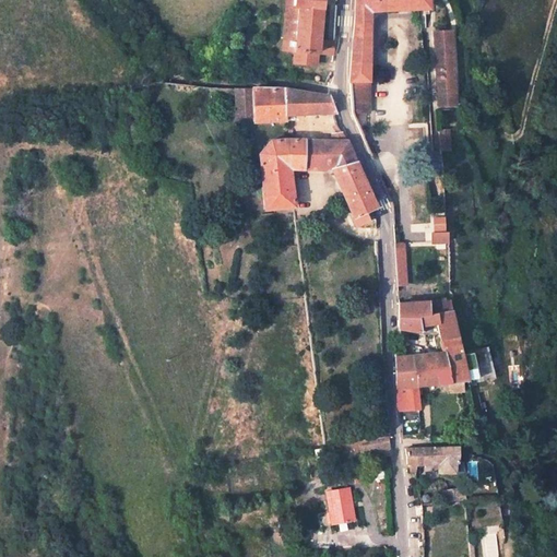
[(289,0),(285,45),(298,46),(297,58),(321,60),(323,48),(336,49),(338,38),(322,37),(326,0),(289,0)]
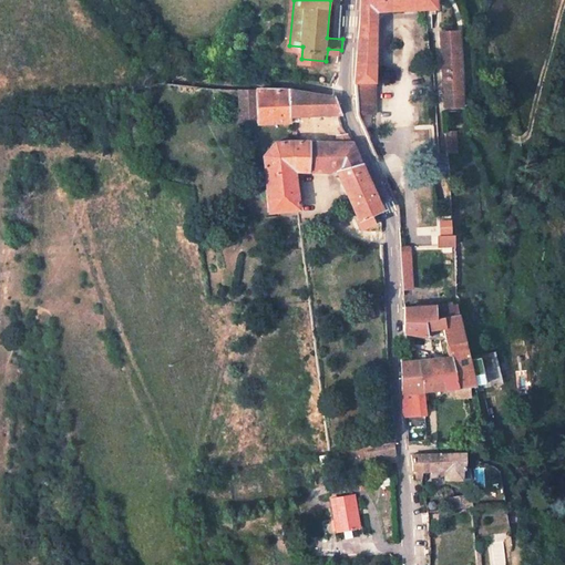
[(363,0),(361,38),(361,42),(359,112),(371,140),(379,137),(379,6),(430,3),(437,3),(437,0),(363,0)]
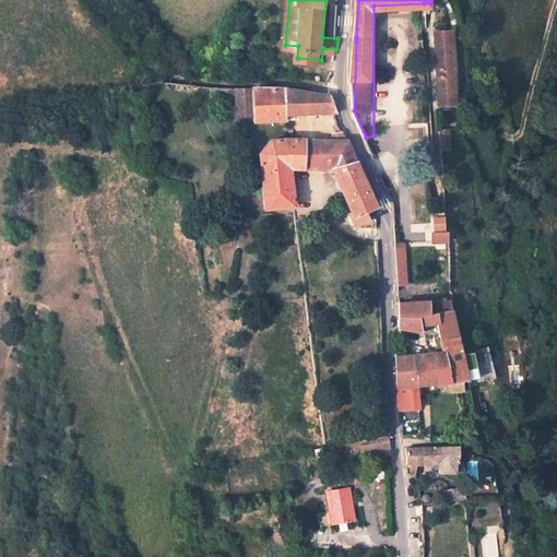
[(454,28),(437,30),(439,103),(457,103),(454,28)]
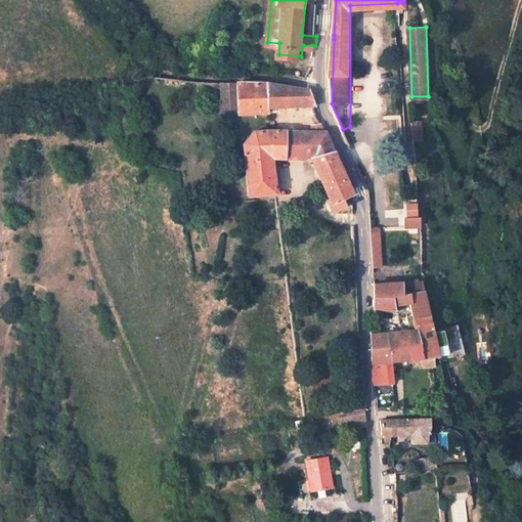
[(278,83),(212,82),(213,106),(240,107),(240,115),(267,114),(267,106),(314,106),(314,107),(317,105),(309,88),(278,83)]
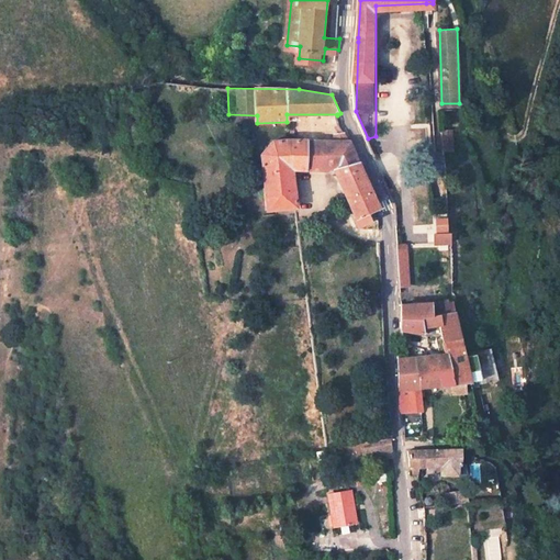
[(260,152),(262,209),(291,208),(291,168),(339,169),(356,199),(353,201),(359,215),(381,206),(351,140),(349,140),(344,130),(335,130),(335,141),(267,141),(260,152)]
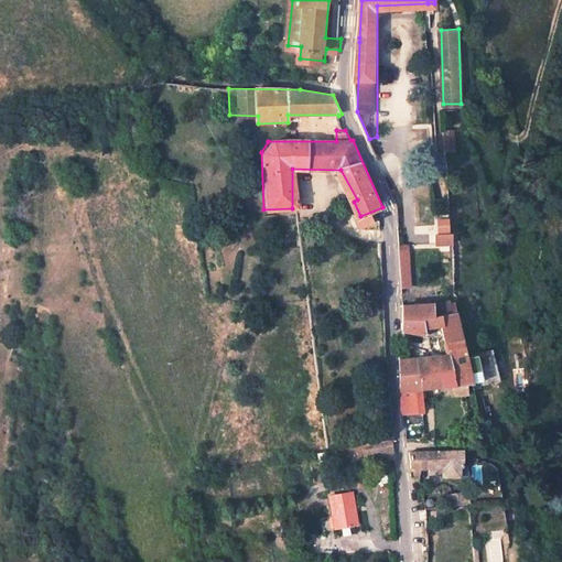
[(443,130),(432,131),(433,150),(444,150),(443,130)]
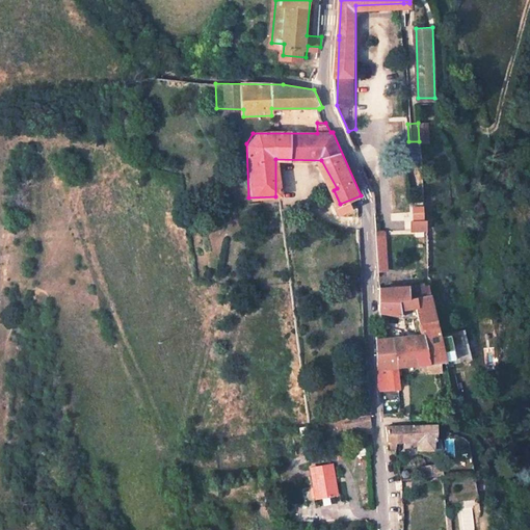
[(399,227),(399,214),(399,212),(376,215),(376,229),(387,228),(399,227)]
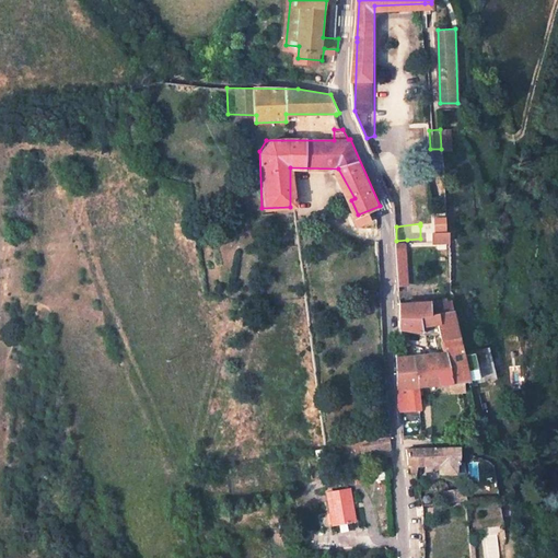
[(420,239),(434,237),(433,224),(420,225),(420,239)]
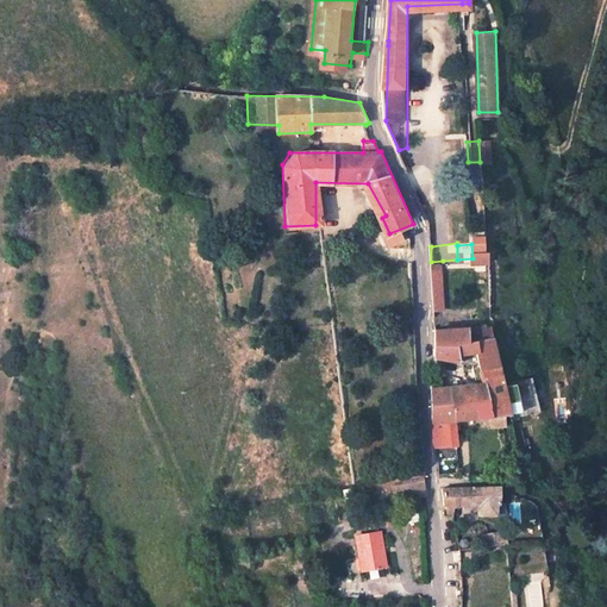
[(433,307),(446,306),(443,261),(431,262),(433,307)]
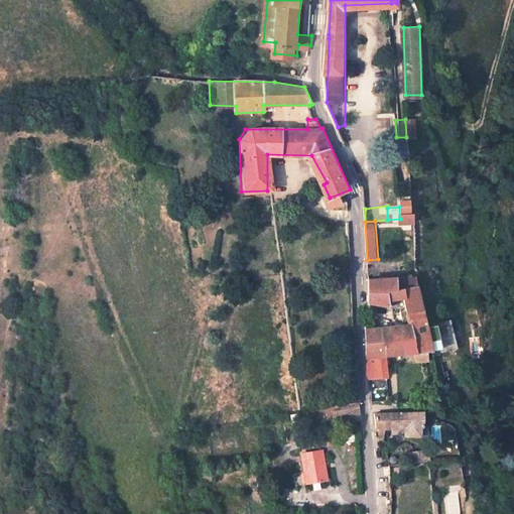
[(415,274),(404,275),(406,286),(402,287),(405,302),(407,312),(424,311),(415,274)]
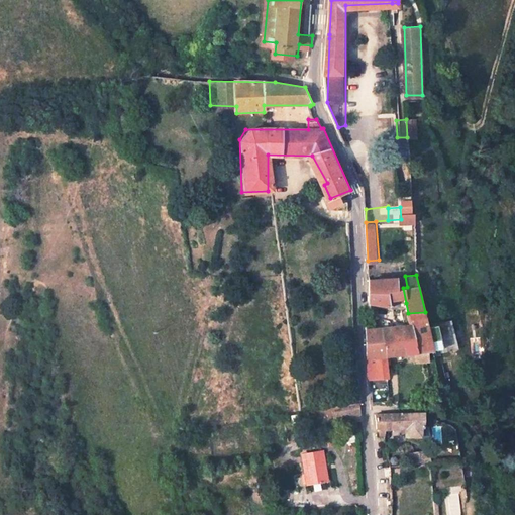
[(399,289),(396,276),(369,279),(371,301),(390,302),(388,290),(399,289)]
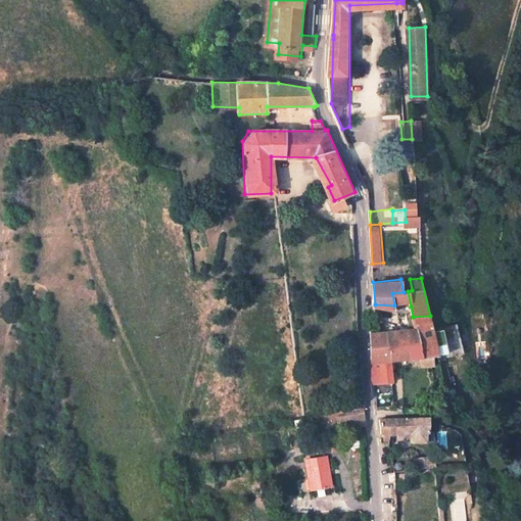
[(412,290),(410,279),(401,281),(404,292),(408,291),(412,290)]
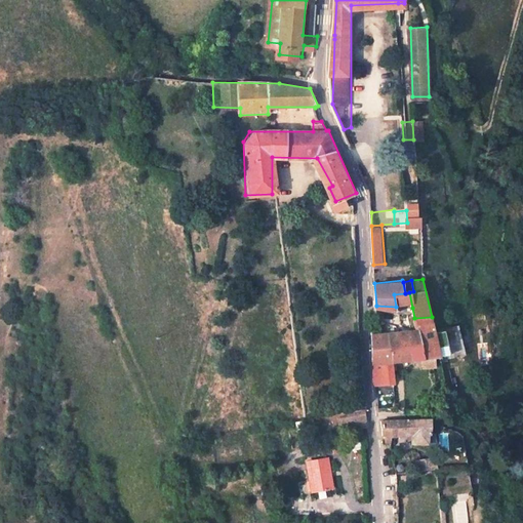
[(414,318),(417,329),(424,359),(443,356),(432,317),(414,318)]
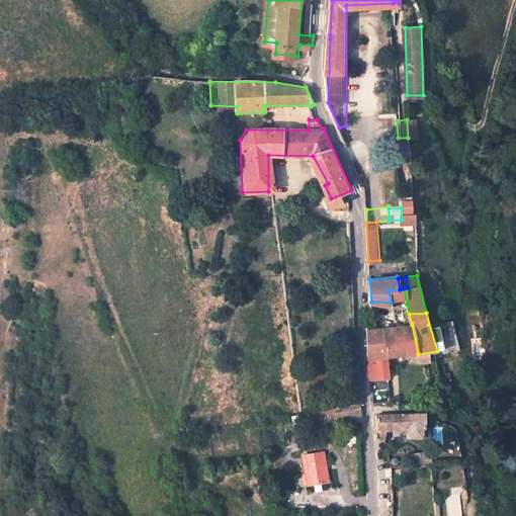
[(388,356),(418,354),(412,325),(395,326),(397,343),(387,346),(388,356)]
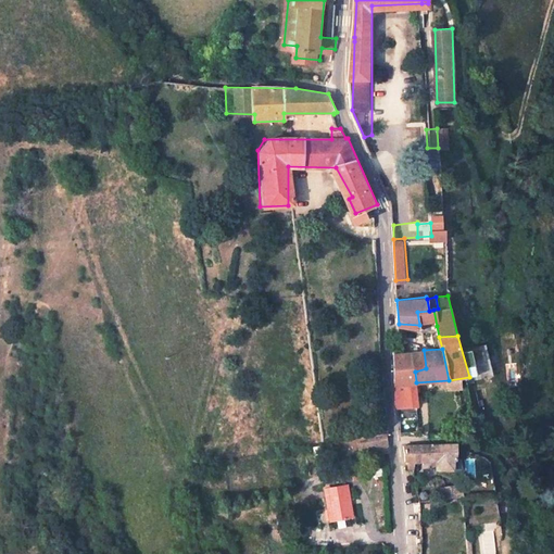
[(426,368),(424,350),(412,351),(415,372),(426,368)]
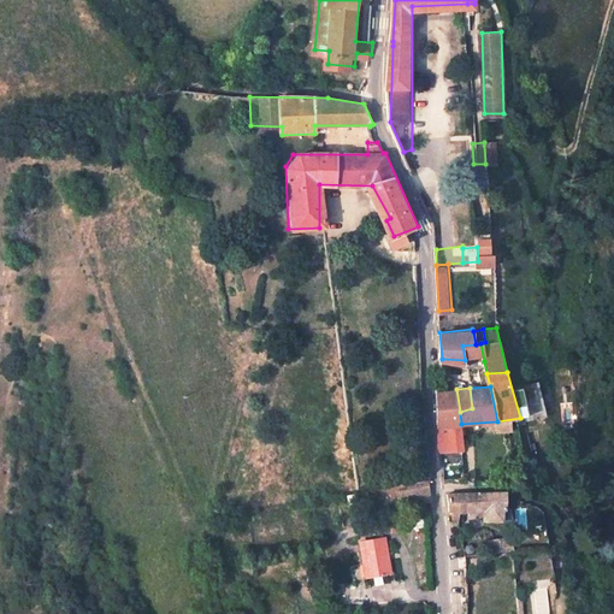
[(438,454),(443,453),(464,449),(461,424),(460,412),(456,389),(436,393),(438,454)]
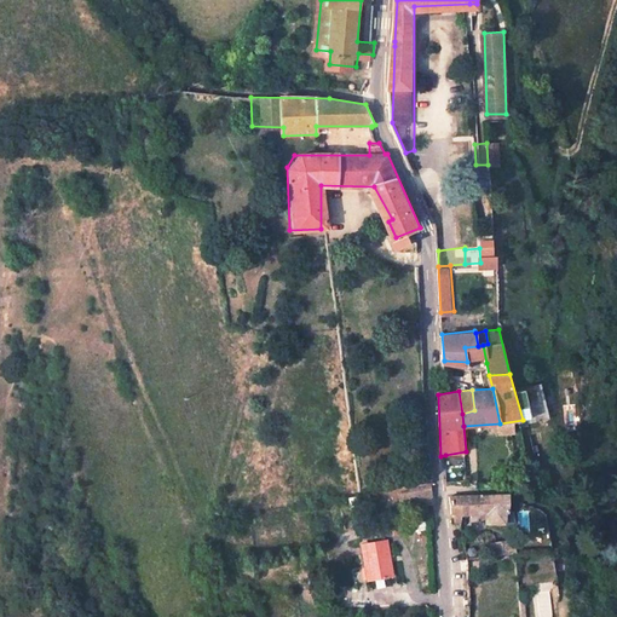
[(403,491),(407,511),(438,505),(434,486),(403,491)]
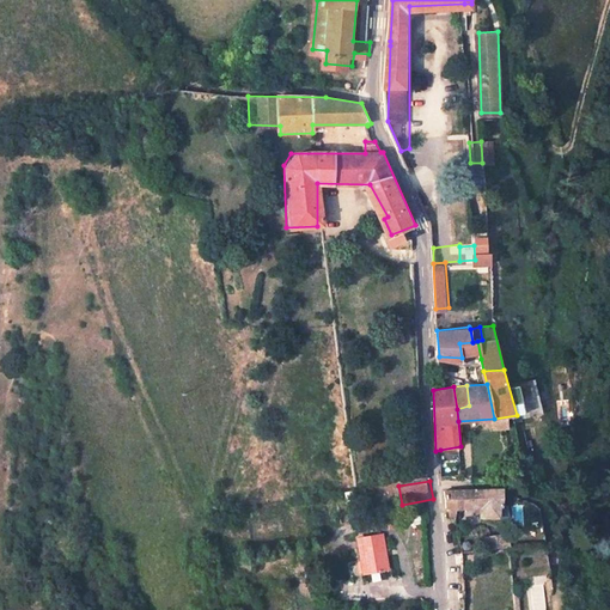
[(457,520),(456,513),(483,508),(486,519),(505,516),(504,506),(508,505),(506,488),(445,493),(450,522),(457,520)]
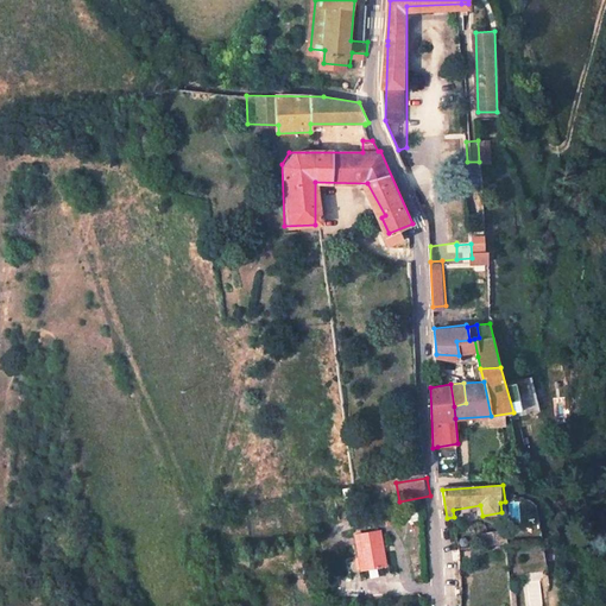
[(385,532),(358,536),(361,570),(386,568),(384,551),(387,551),(385,532)]
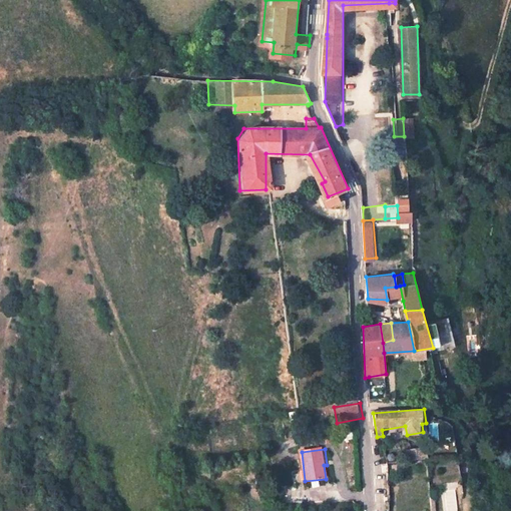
[(411,451),(412,462),(432,461),(430,449),(411,451)]
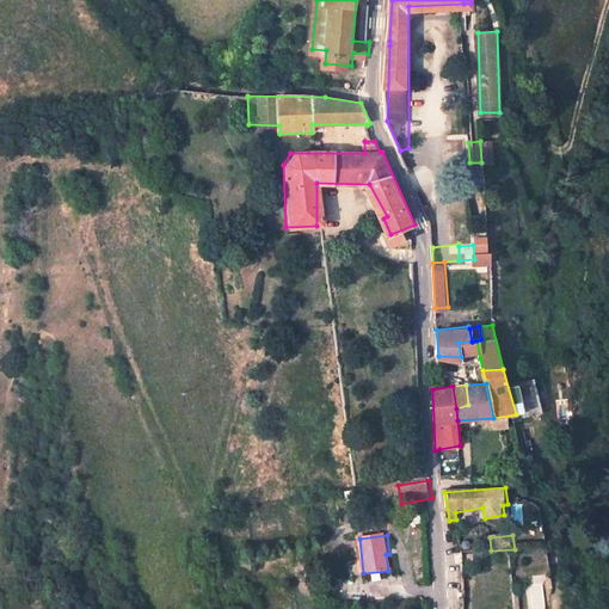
[(461,563),(473,563),(473,553),(462,553),(461,563)]
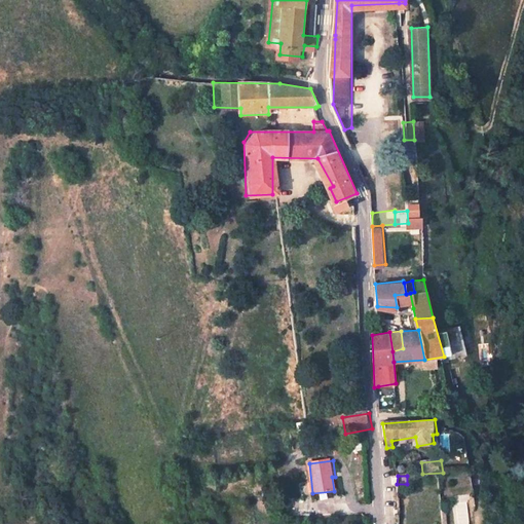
[(399,510),(398,496),(386,496),(386,510),(399,510)]
